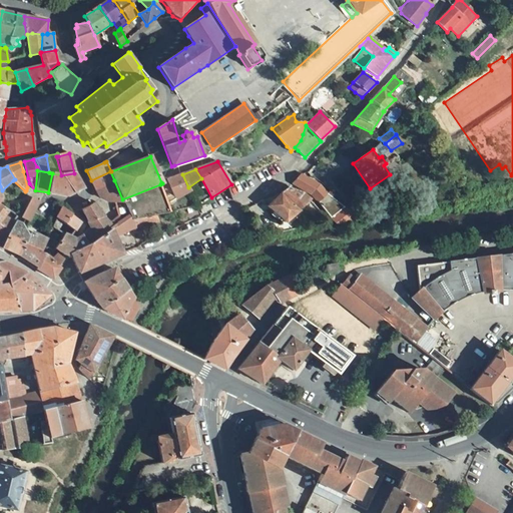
[(114,180),(110,171),(91,180),(96,190),(114,180)]
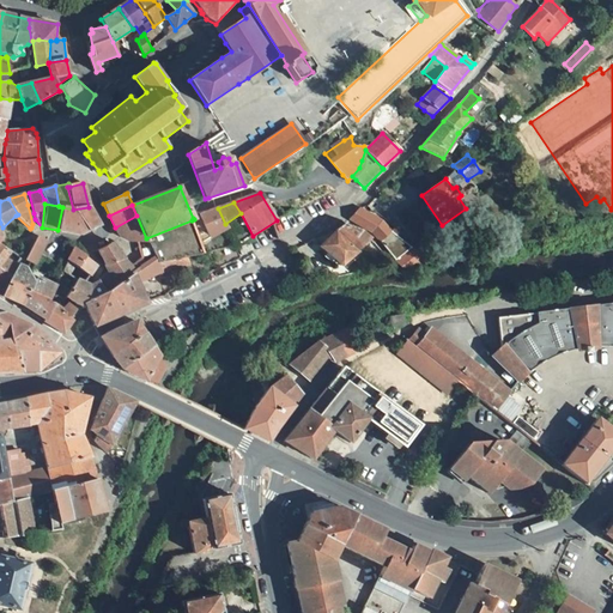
[(80,235),(101,226),(89,207),(73,210),(62,207),(58,230),(80,235)]
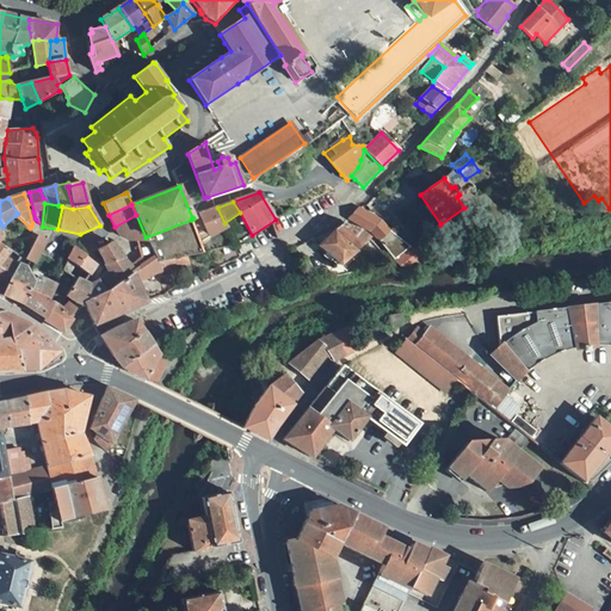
[(199,215),(208,233),(223,223),(224,223),(217,208),(199,215)]
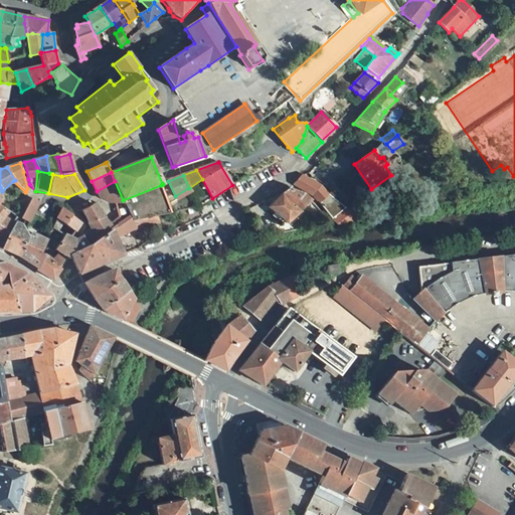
[(321,185),(303,175),(295,185),(313,195),(338,225),(341,225),(361,221),(344,207),(329,194),(321,185)]
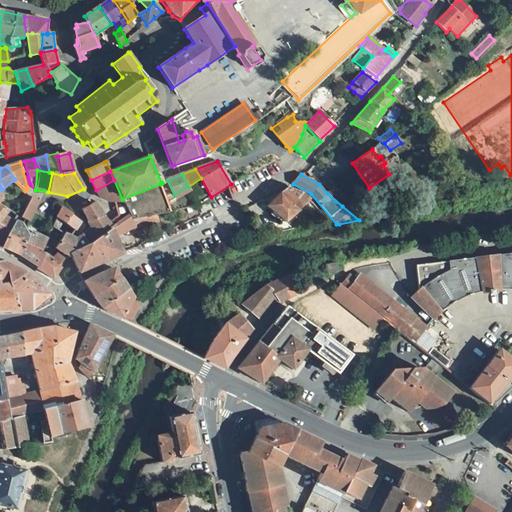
[(96,190),(98,195),(103,199),(108,201),(115,201),(124,201),(122,199),(114,180),(96,190)]
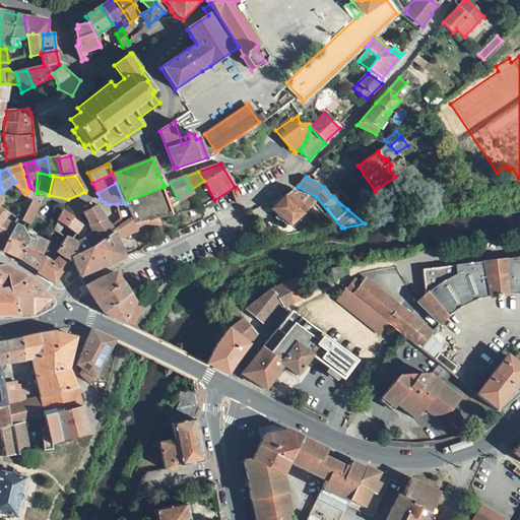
[(192,194),(190,190),(177,198),(179,202),(192,194)]
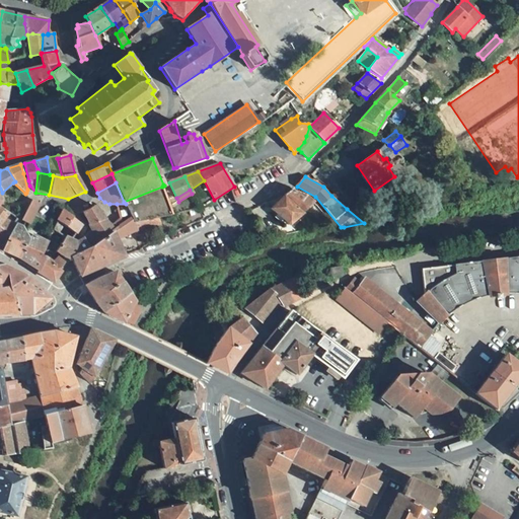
[(289,225),(313,203),(306,196),(291,191),(284,196),(272,208),(271,209),(289,225)]
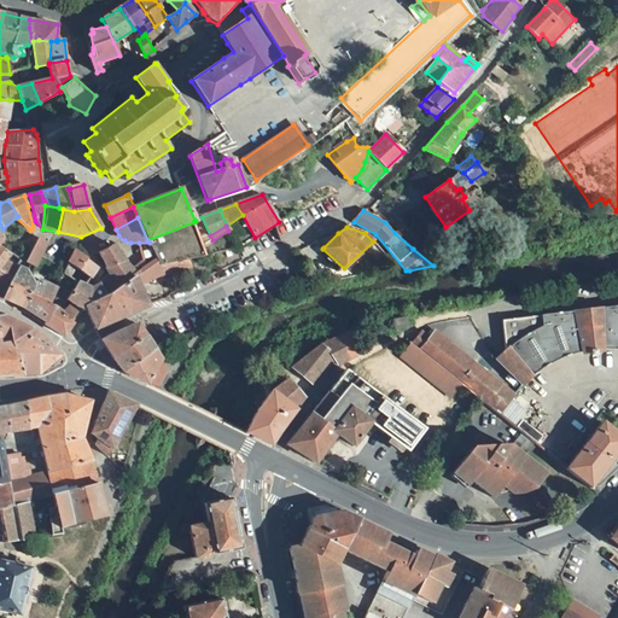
[(40,239),(34,250),(41,255),(48,243),(40,239)]
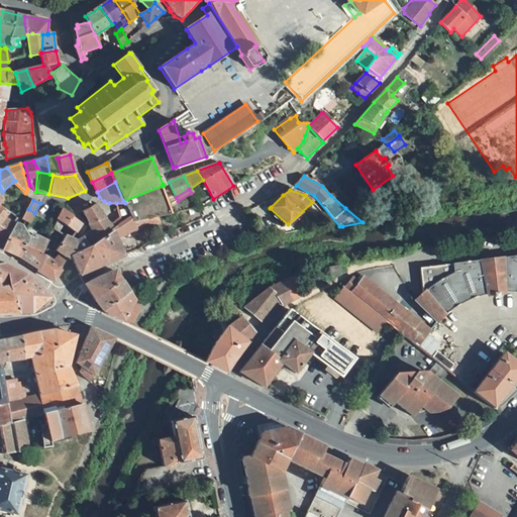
[(88,223),(104,217),(95,205),(83,212),(88,223)]
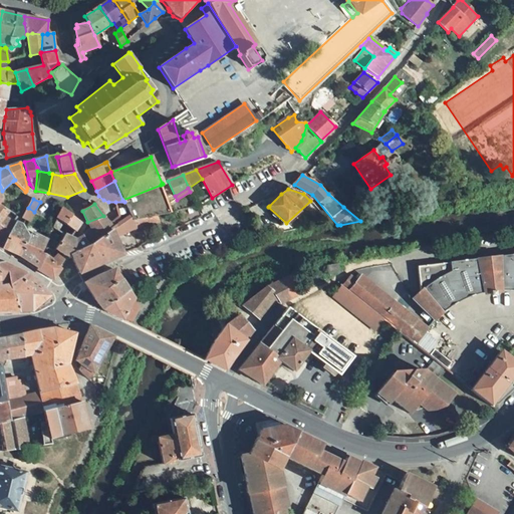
[(210,204),(200,208),(203,214),(213,210),(210,204)]
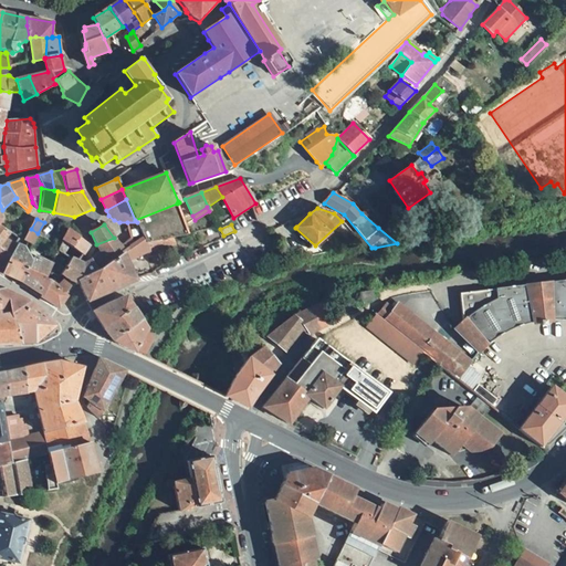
[(0,248),(11,255),(18,244),(14,243),(4,240),(9,233),(8,232),(0,226),(0,248)]
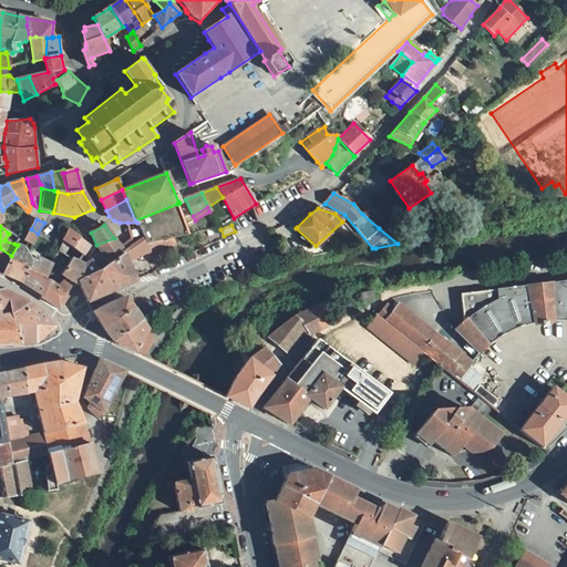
[(28,243),(32,245),(38,234),(31,229),(24,240),(28,243)]
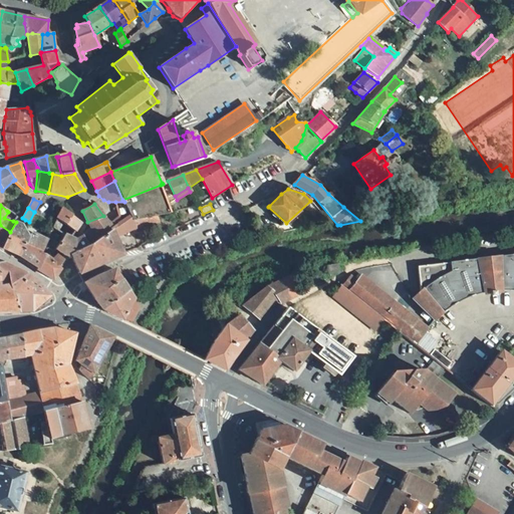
[(66,225),(74,232),(81,223),(71,217),(72,216),(62,208),(56,219),(66,225)]
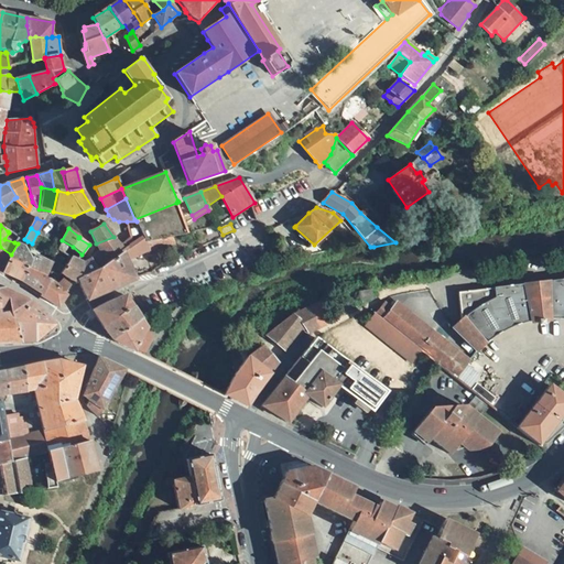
[(120,246),(114,237),(96,243),(100,250),(107,262),(125,250),(123,249),(120,246)]
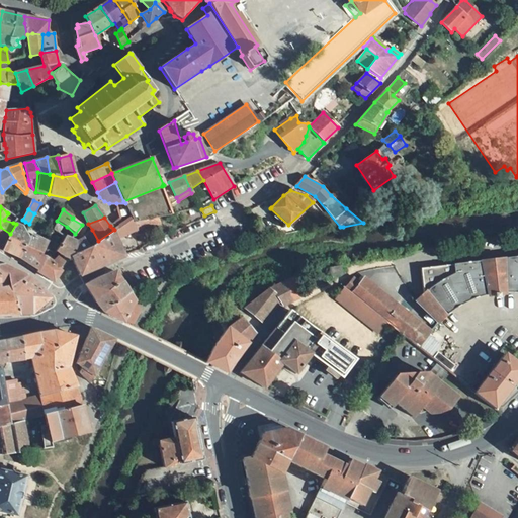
[(159,218),(135,223),(133,224),(137,230),(138,231),(162,224),(159,218)]
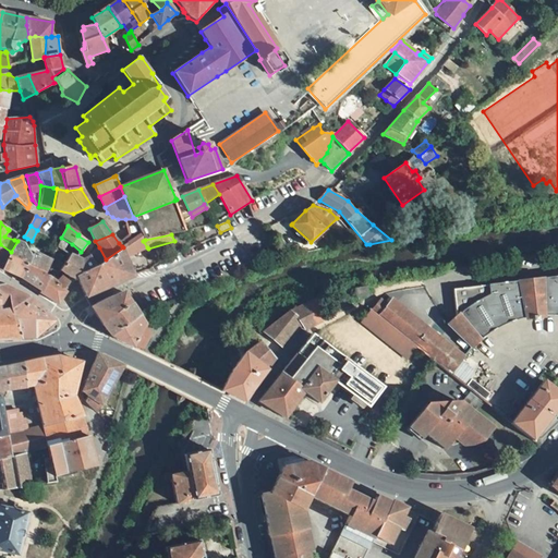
[(123,247),(106,259),(99,265),(95,267),(74,277),(73,278),(74,280),(79,279),(86,296),(134,276),(125,257),(146,249),(147,247),(143,241),(145,240),(143,235),(129,245),(123,247)]
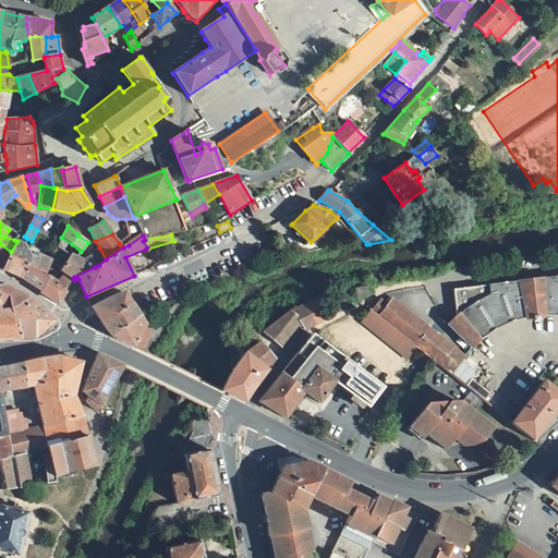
[(129,242),(128,237),(119,243),(122,246),(129,242)]
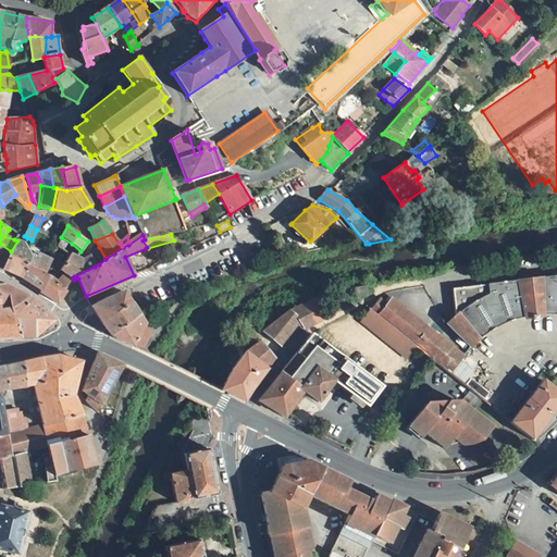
[(2,270),(21,279),(32,257),(27,249),(24,244),(17,240),(11,251),(2,270)]
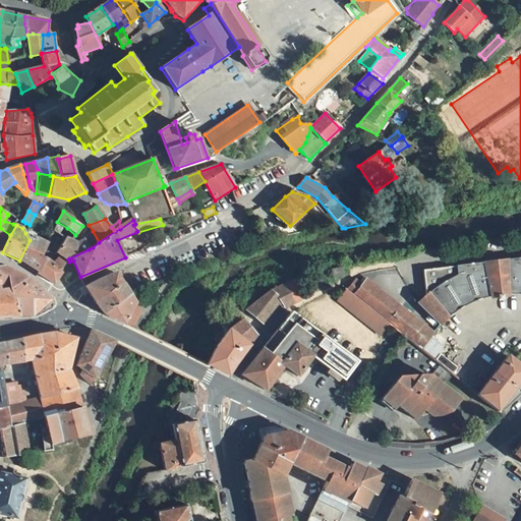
[(0,252),(1,253),(2,252),(10,235),(0,228),(0,252)]
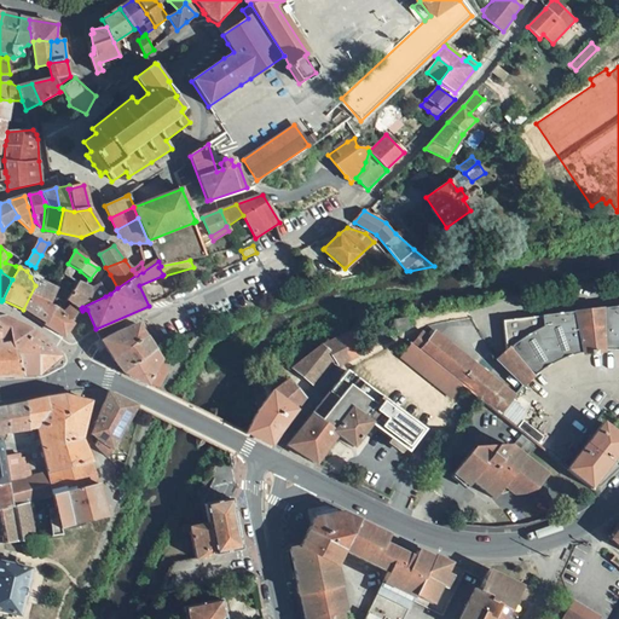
[(110,294),(117,288),(110,275),(100,283),(105,296),(110,294)]
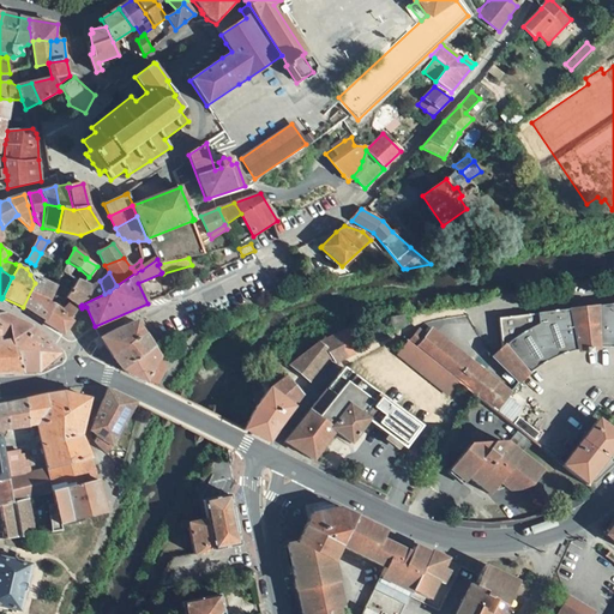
[(23,307),(44,320),(54,305),(48,302),(52,296),(56,287),(37,278),(35,283),(23,307)]
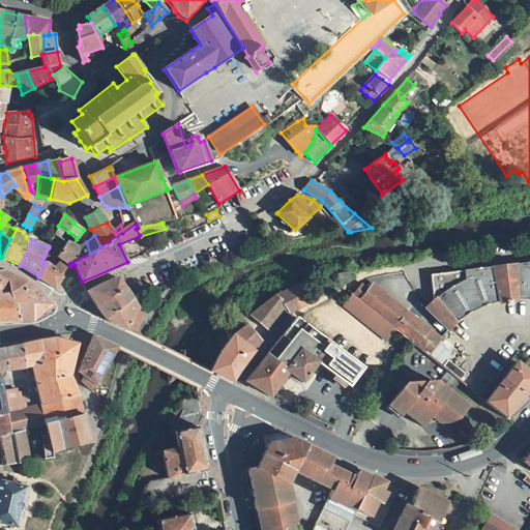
[(69,264),(70,263),(90,254),(86,242),(79,247),(74,244),(66,241),(66,242),(56,257),(65,263),(69,264)]
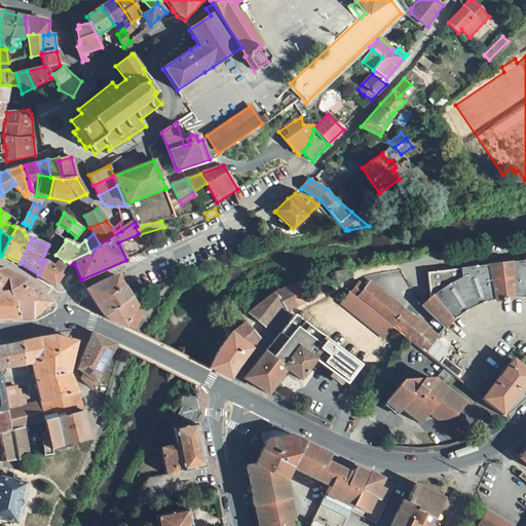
[(525,260),(513,262),(514,265),(487,268),(487,265),(460,268),(460,269),(427,273),(430,297),(421,305),(445,328),(457,316),(461,313),(471,308),(480,304),(495,299),(514,298),(521,297),(525,297),(525,260)]
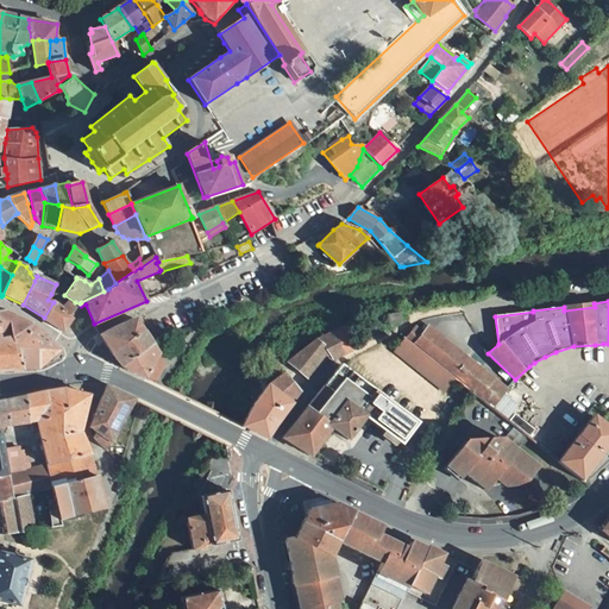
[(44,320),(63,332),(71,319),(69,316),(75,307),(68,302),(62,307),(54,302),(44,318),(44,320)]
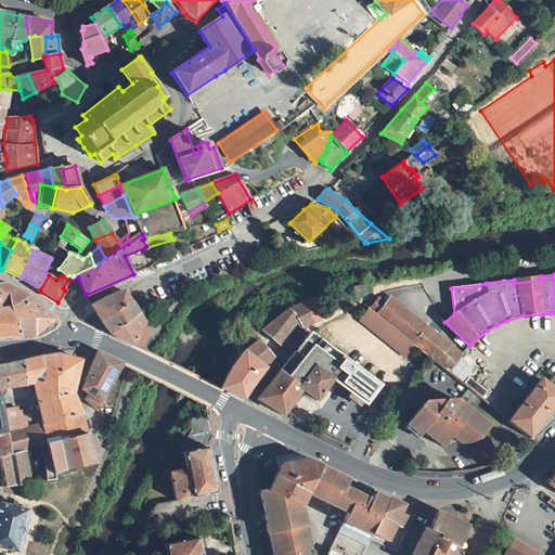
[(54,320),(55,319),(48,310),(46,310),(30,296),(5,284),(0,284),(0,306),(0,307),(12,305),(21,337),(35,336),(54,320)]
